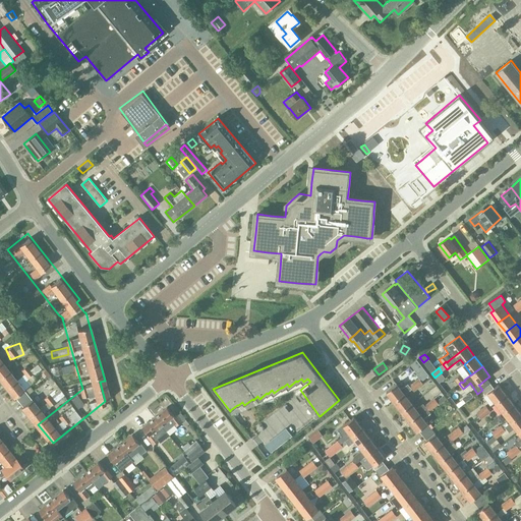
[(408,384),(401,390),(397,384),(387,392),(395,402),(405,394),(412,389),(421,382),(428,375),(425,370),(417,377),(419,379),(409,386),(408,384)]
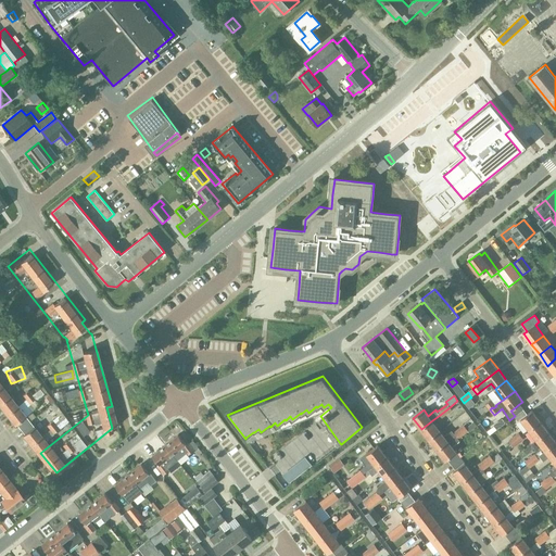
[(528,414),(519,404),(512,411),(510,411),(515,416),(518,421),(521,419),(528,414)]
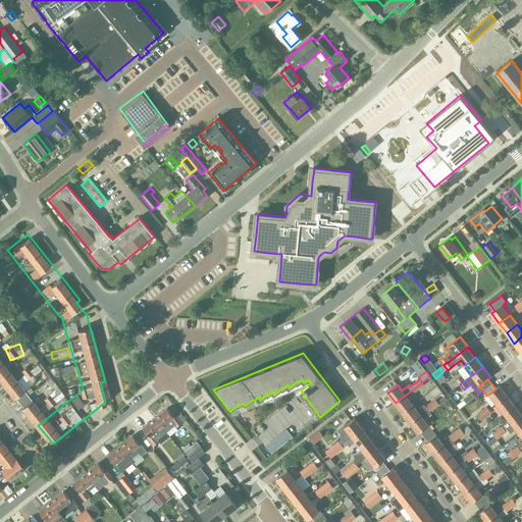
[(422,382),(413,389),(414,392),(423,384),(422,382)]
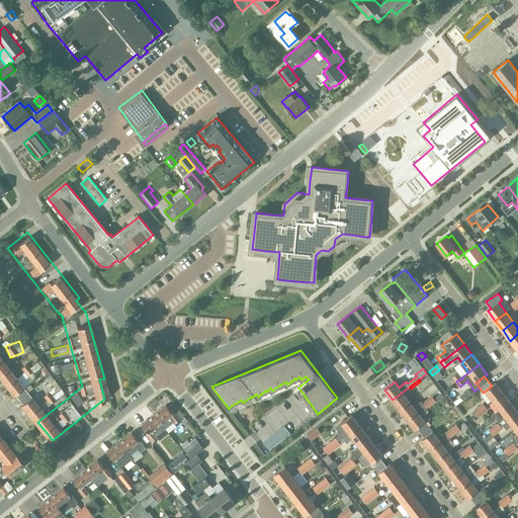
[(496,382),(492,385),(486,391),(493,401),(504,393),(496,382)]
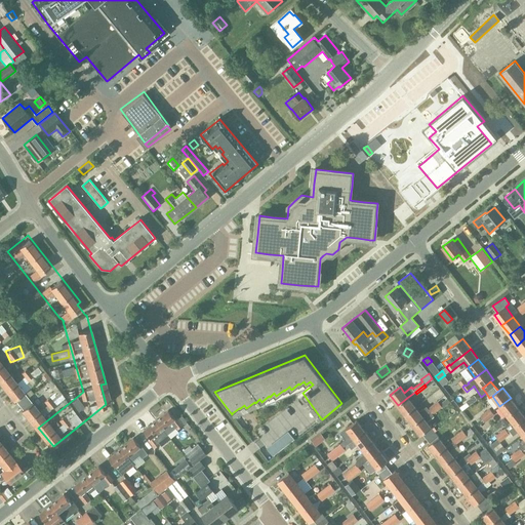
[(452,397),(458,399),(460,393),(454,391),(452,397)]
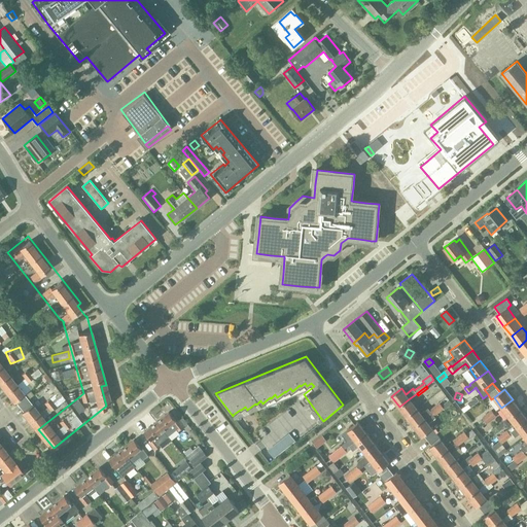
[(421,414),(417,409),(407,416),(414,426),(449,399),(447,397),(440,402),(440,403),(430,411),(428,409),(421,414)]
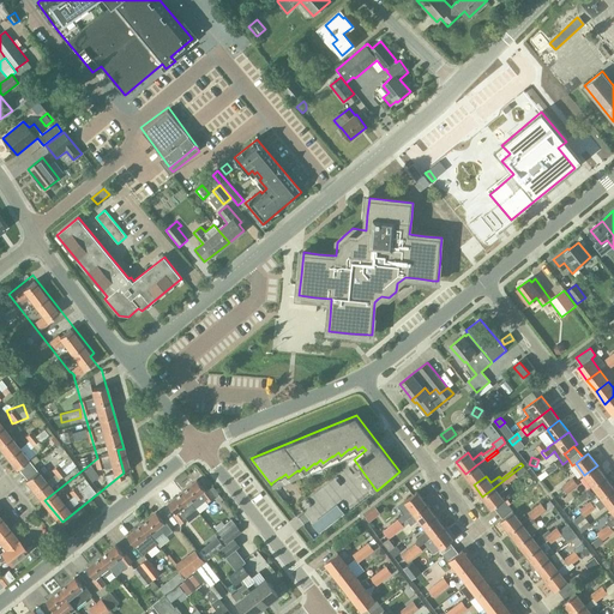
[(486,476),(477,464),(465,474),(474,485),(486,476)]
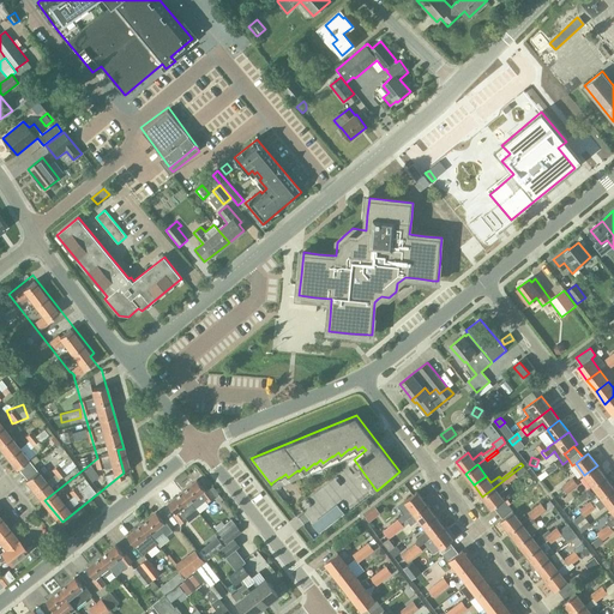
[(527,470),(523,465),(482,497),(492,509),(494,507),(504,500),(499,494),(507,487),(506,485),(517,476),(518,477),(527,470)]
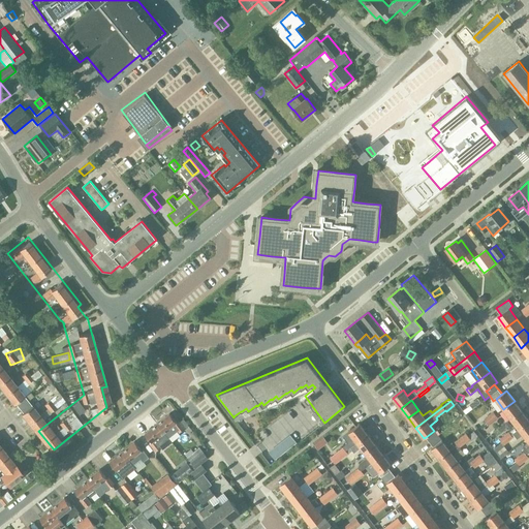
[(515,401),(503,409),(511,418),(522,411),(515,401)]
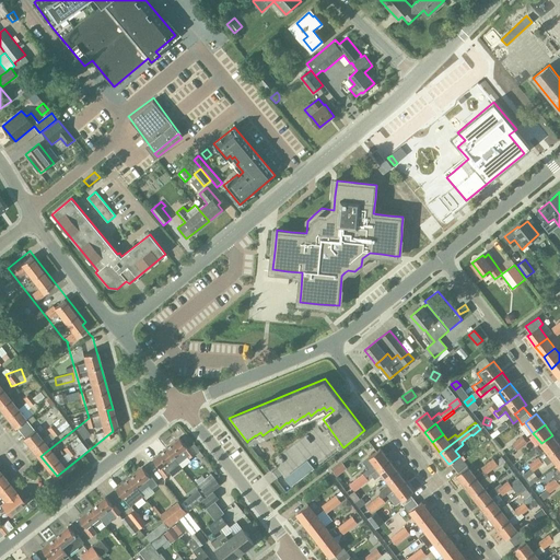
[(559,444),(552,435),(541,443),(547,452),(549,454),(559,445),(559,444)]
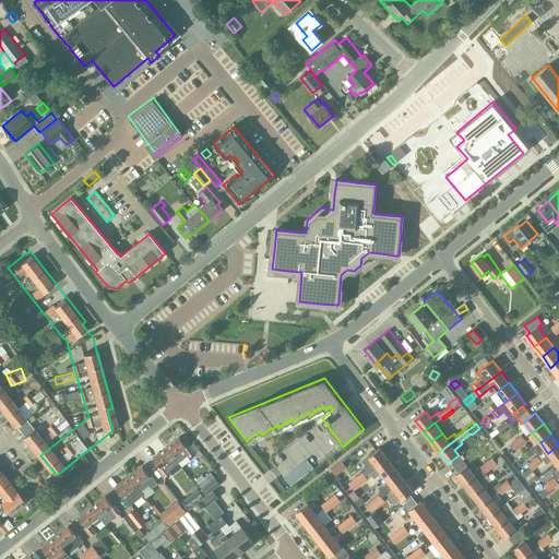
[(512,443),(516,450),(526,442),(522,436),(512,443)]
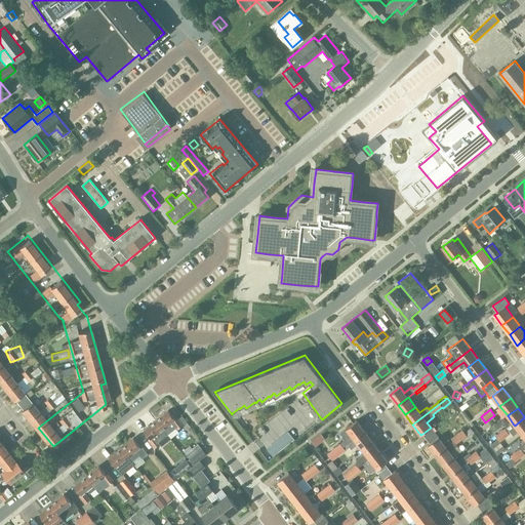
[(168,410),(156,419),(163,429),(171,421),(175,418),(168,410)]
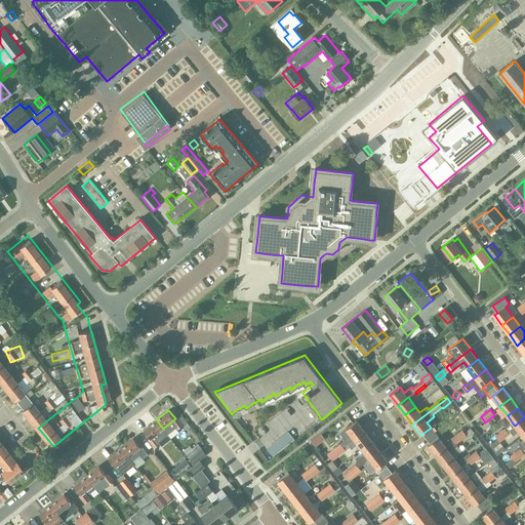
[(524,433),(524,417),(515,426),(509,430),(514,436),(519,432),(522,436),(524,433)]
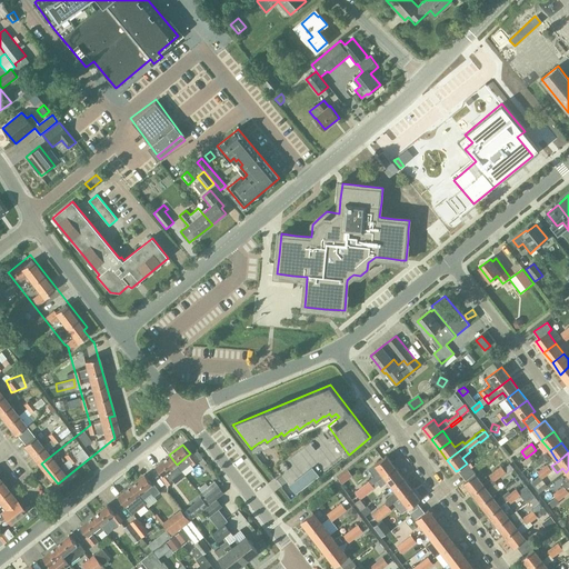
[(177,465),(169,455),(156,466),(163,476),(161,478),(168,486),(173,481),(172,479),(182,472),(177,466),(177,465)]
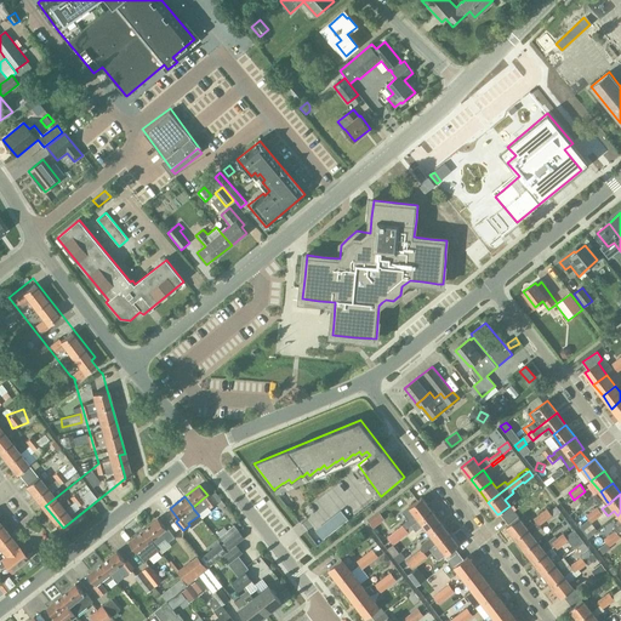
[(420,519),(432,510),(422,497),(410,507),(420,519)]
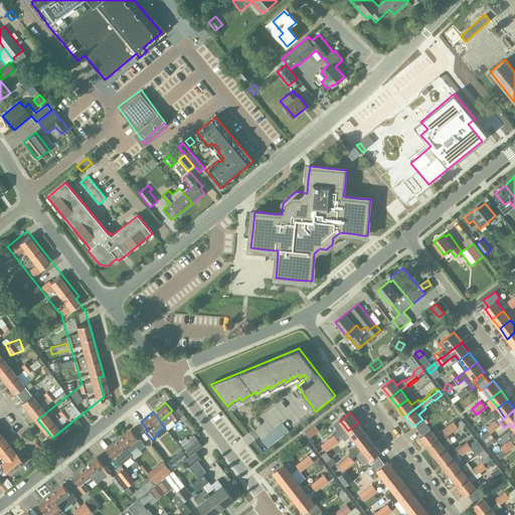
[(430,428),(422,419),(414,425),(421,435),(430,428)]
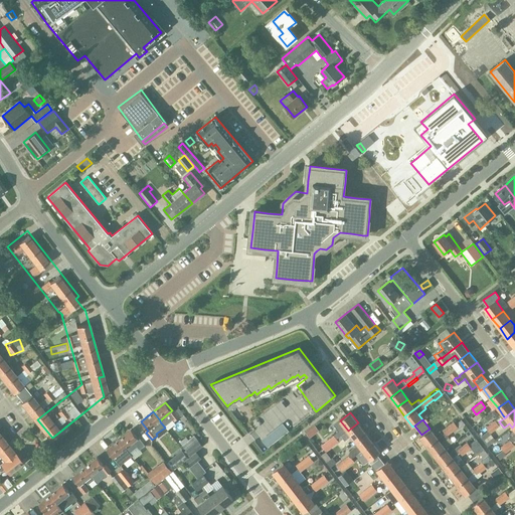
[(438,439),(427,446),(436,456),(445,448),(442,444),(449,438),(448,436),(459,427),(460,428),(465,424),(462,420),(456,424),(445,434),(438,439)]
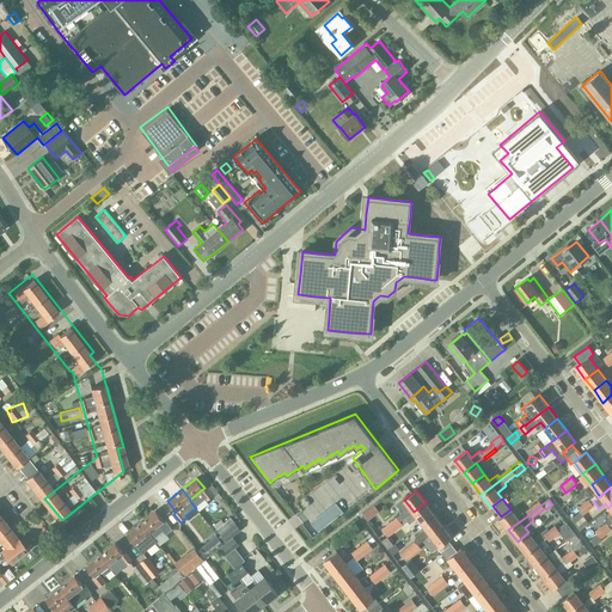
[(577,508),(580,512),(592,503),(589,500),(577,508)]
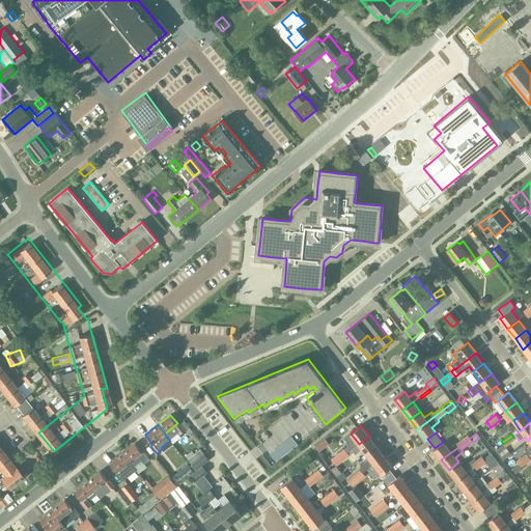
[(491,444),(498,439),(496,435),(487,440),(491,444)]
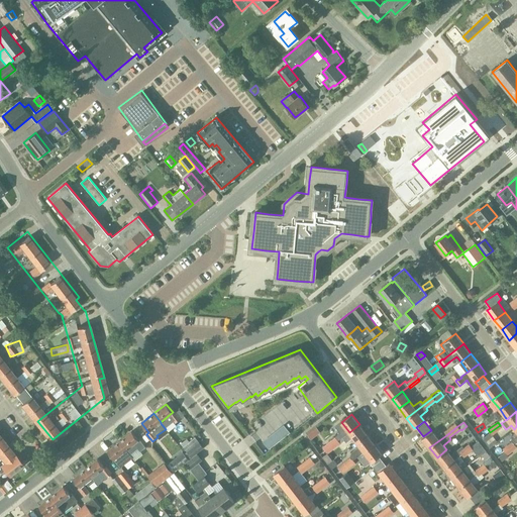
[(283,424),(263,440),(269,447),(289,431),(283,424)]
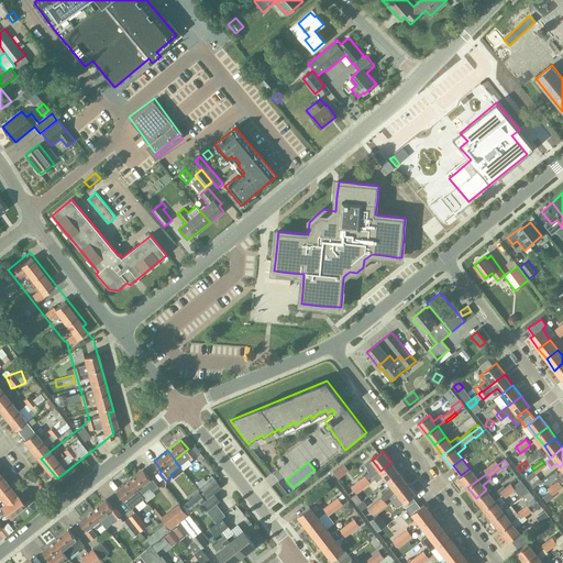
[(392,462),(381,471),(368,479),(366,476),(360,482),(364,488),(375,479),(377,482),(385,476),(388,482),(399,473),(392,462)]
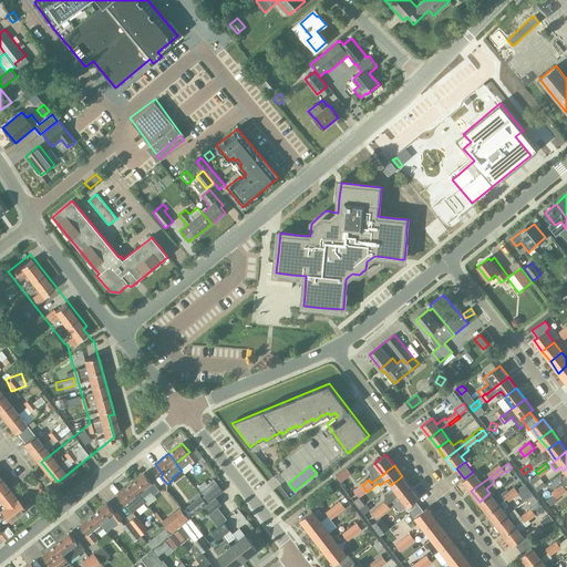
[(490,477),(502,467),(500,465),(487,474),(490,477)]
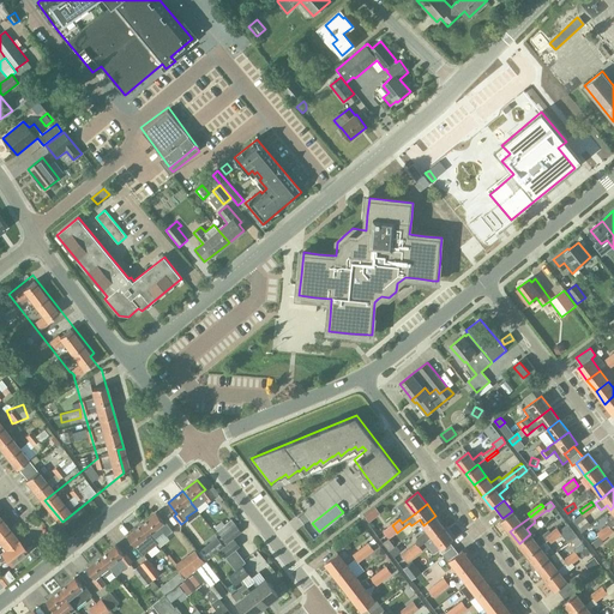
[(582,513),(584,517),(591,512),(596,509),(594,505),(582,513)]
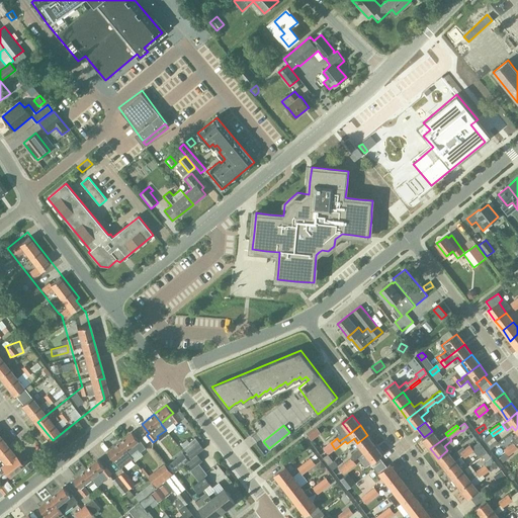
[(517,427),(515,430),(517,433),(517,436),(512,441),(514,443),(504,450),(506,452),(516,445),(517,444),(517,443),(517,427)]
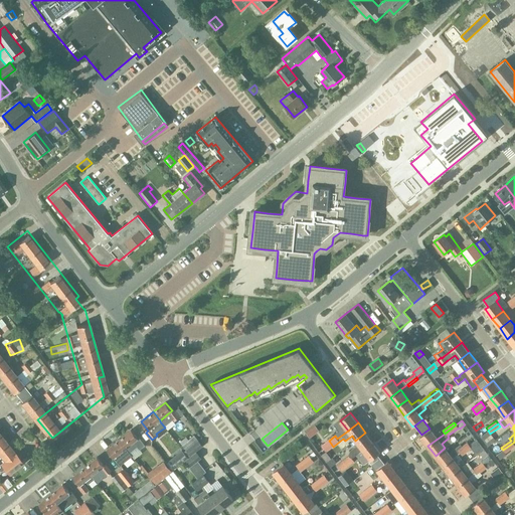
[(430,428),(421,435),(420,437),(427,446),(438,439),(430,428)]
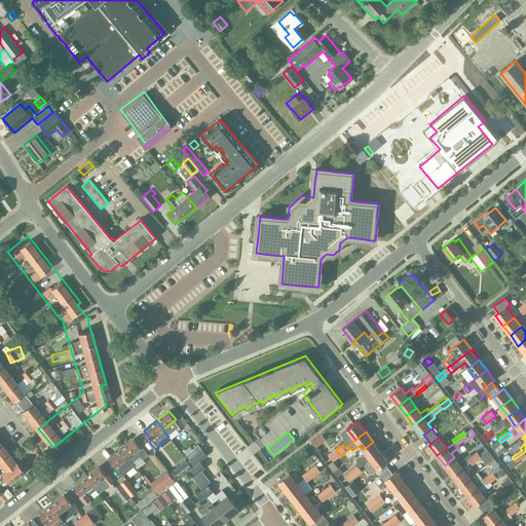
[(135,439),(121,449),(133,462),(139,458),(141,457),(143,459),(148,455),(142,447),(141,447),(135,439)]
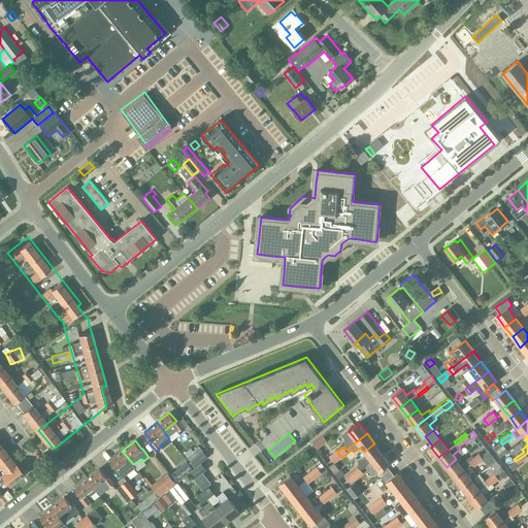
[(495,451),(502,444),(500,441),(492,448),(495,451)]
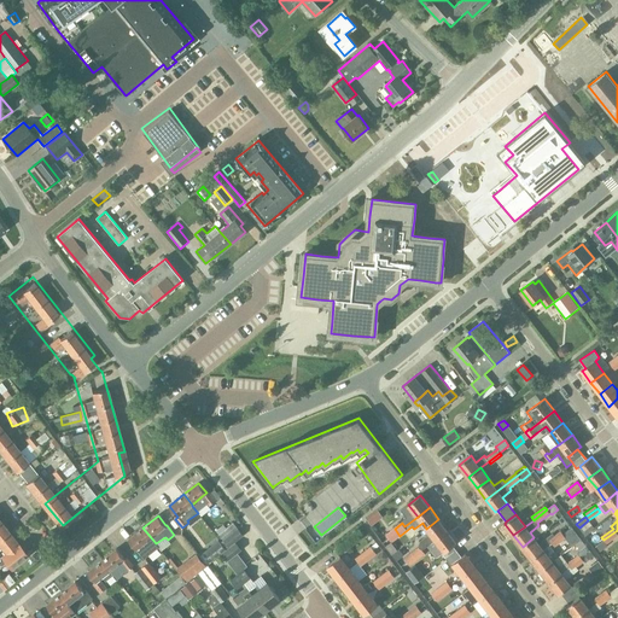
[(371,523),(377,530),(383,525),(377,518),(371,523)]
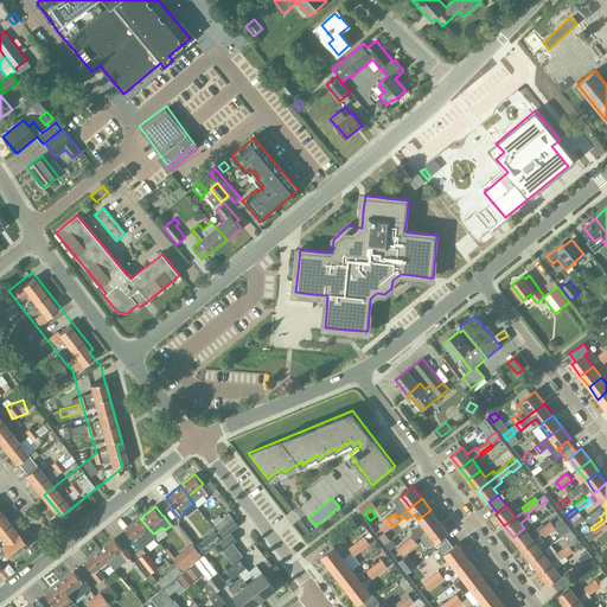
[(439,521),(430,510),(419,519),(427,529),(439,521)]
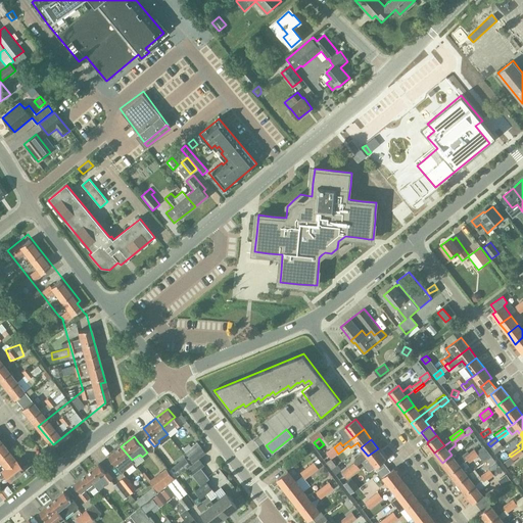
[(199,459),(206,454),(198,442),(185,453),(194,464),(199,459)]
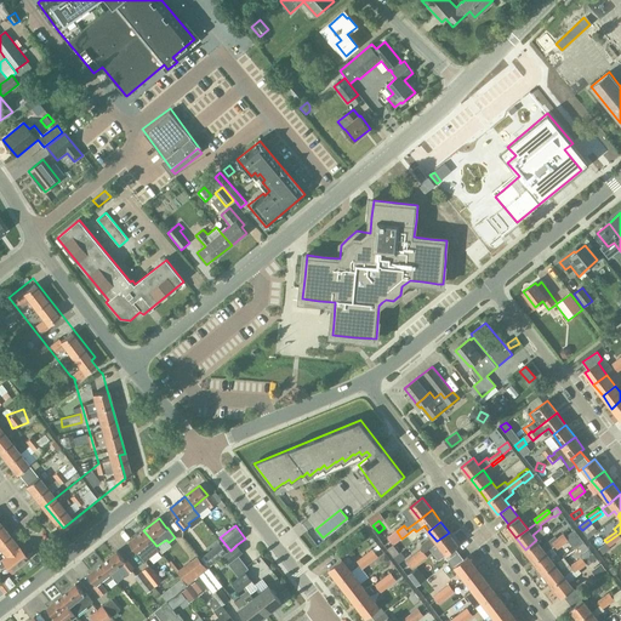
[(536,540),(525,550),(534,562),(575,529),(571,525),(562,533),(563,534),(557,539),(556,536),(542,547),(536,540)]
